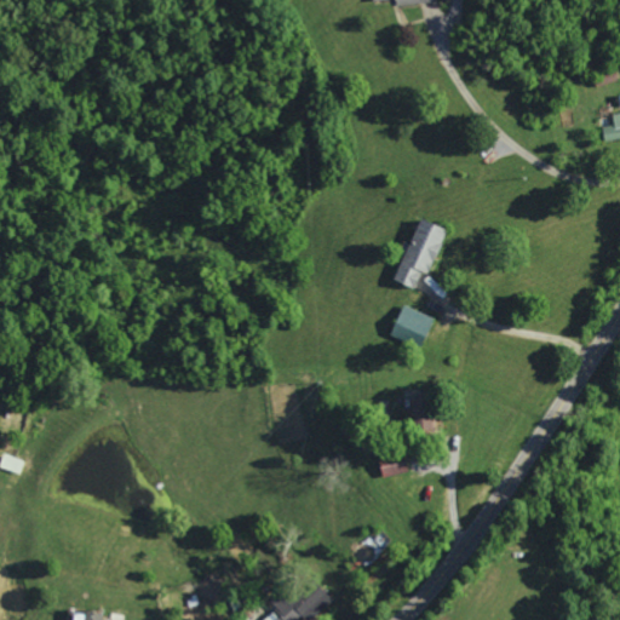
[(446,230),(418,219),(394,282),(413,290),(420,273),(428,275),(446,230)]
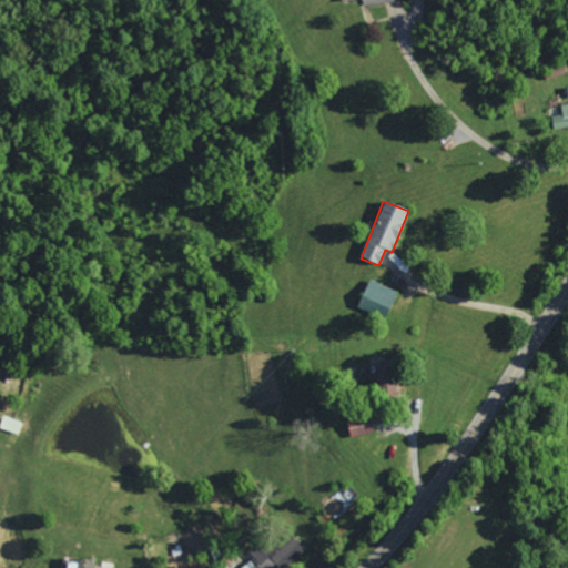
[(397,292),(368,281),(357,307),(386,318),(397,292)]
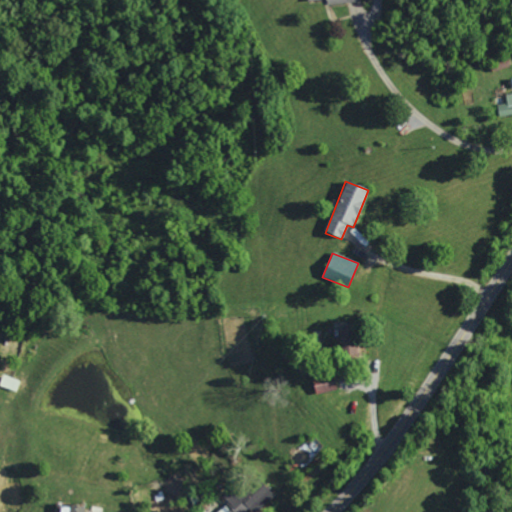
[(355,327),(339,327),(338,351),(354,351),(355,327)]
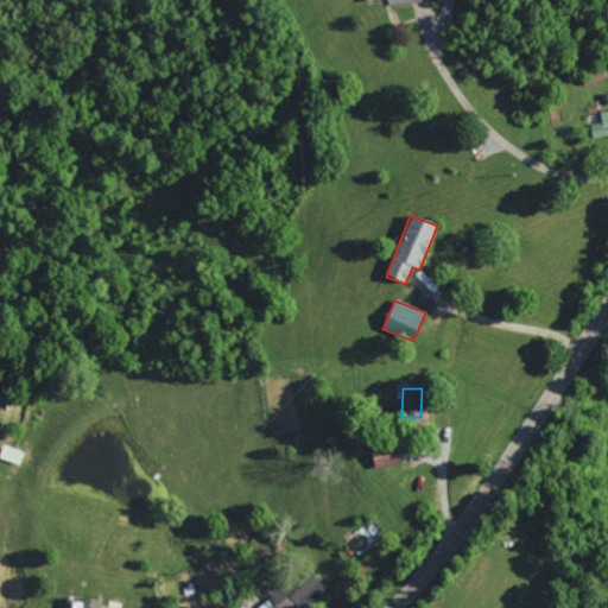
[(24,453),(4,444),(0,453),(0,458),(19,466),(24,453)]
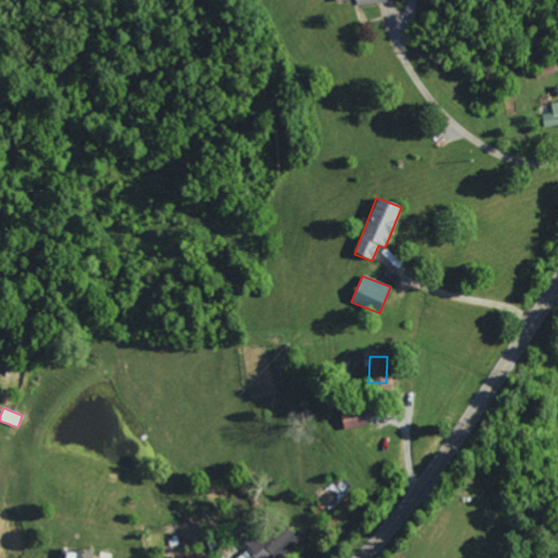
[(366,426),(363,408),(340,412),(343,429),(366,426)]
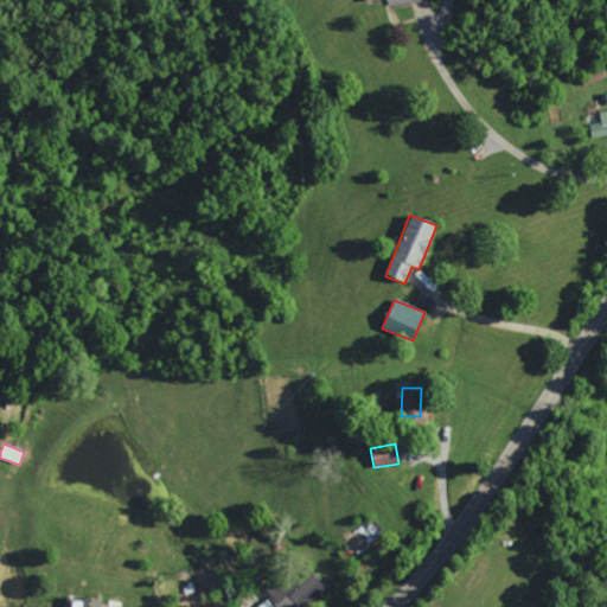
[(294,606),(296,605),(298,606),(305,606),(326,588),(302,563),(269,595),(270,596),(259,606),(294,606)]
